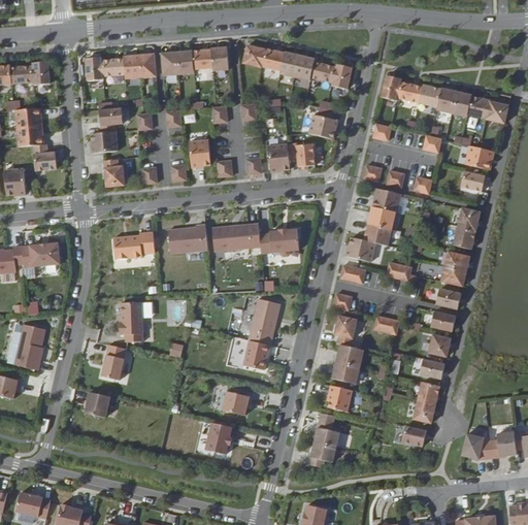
[(244,44),(244,45),(240,62),(259,66),(259,69),(289,76),(290,73),(330,81),(329,85),(344,89),(350,67),(334,63),(333,66),(311,62),(312,60),(294,56),(294,55),(264,47),(263,48),(244,44)]
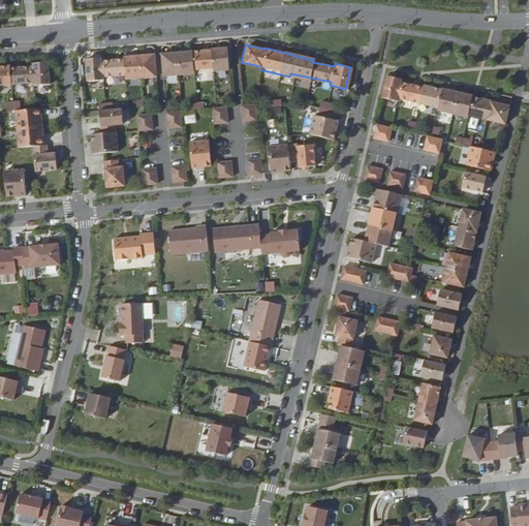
[(211,51),(160,56),(162,76),(193,74),(193,70),(212,68),(213,71),(228,70),(226,49),(211,50),(211,51)]
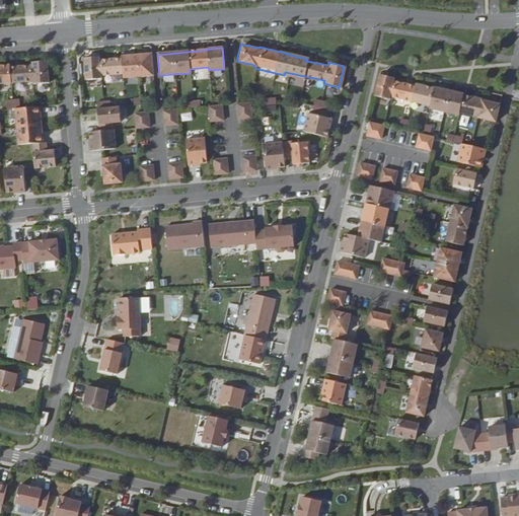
[(152,74),(151,55),(121,57),(121,59),(99,61),(98,58),(83,59),(85,81),(100,79),(100,76),(122,74),(122,77),(152,74)]
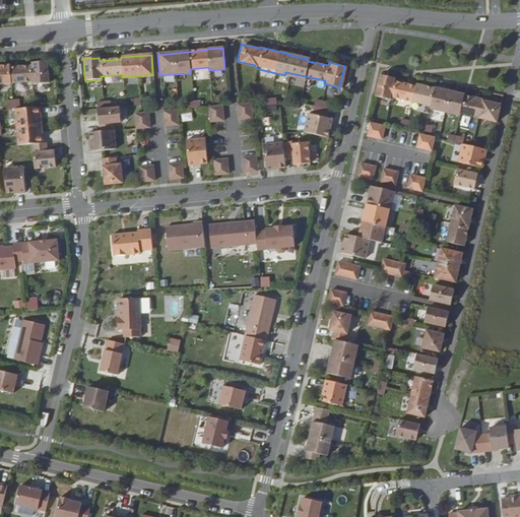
[(9,66),(0,66),(0,84),(10,84),(10,83),(31,82),(33,85),(48,84),(46,62),(30,63),(30,66),(9,68),(9,66)]
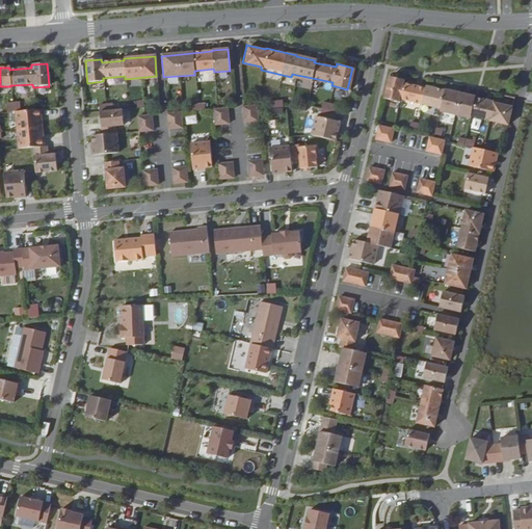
[(505,124),(509,105),(490,101),(490,100),(472,96),(472,95),(442,87),(442,88),(423,84),(422,86),(401,81),(401,78),(386,75),(380,97),(396,100),(397,97),(437,107),(436,109),(468,116),(468,113),(486,118),(505,124)]
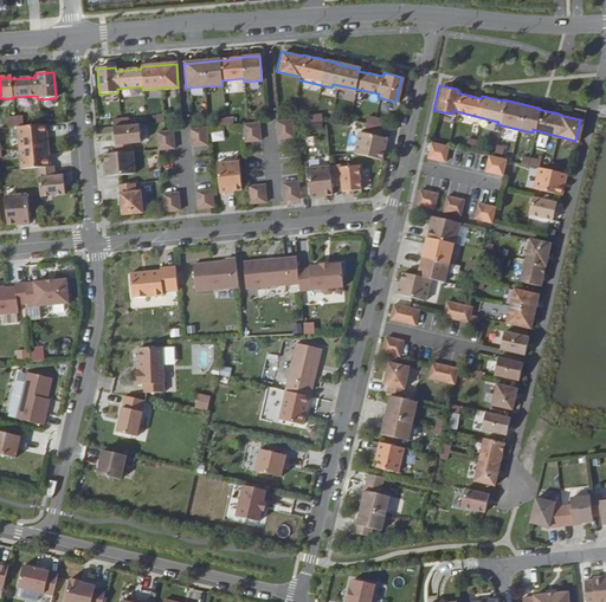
[(322,112),(308,112),(308,128),(323,127),(322,112)]
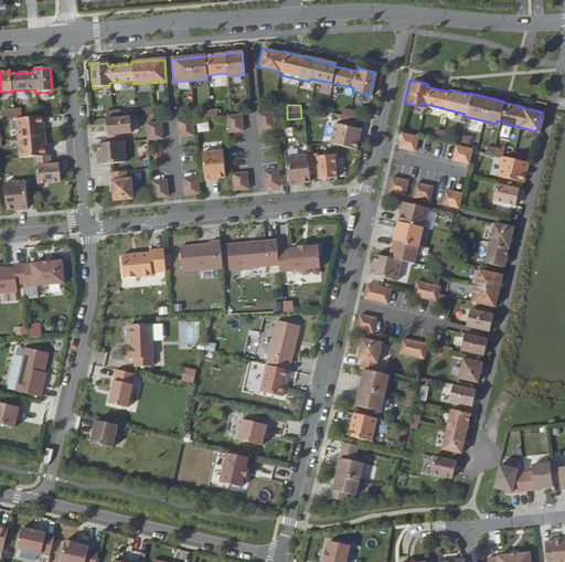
[(7,116),(22,116),(21,106),(7,106),(7,116)]
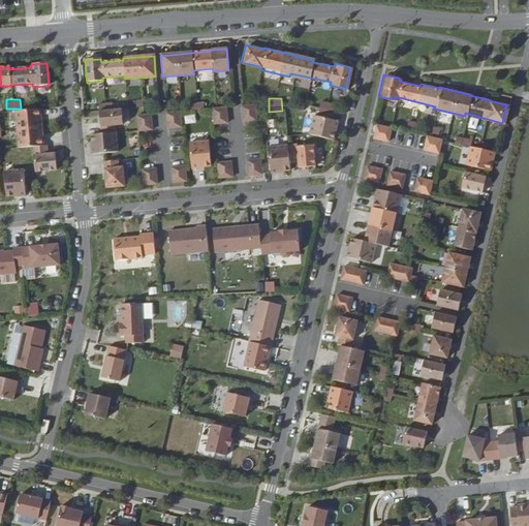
[(321,99),(320,106),(334,109),(335,101),(321,99)]
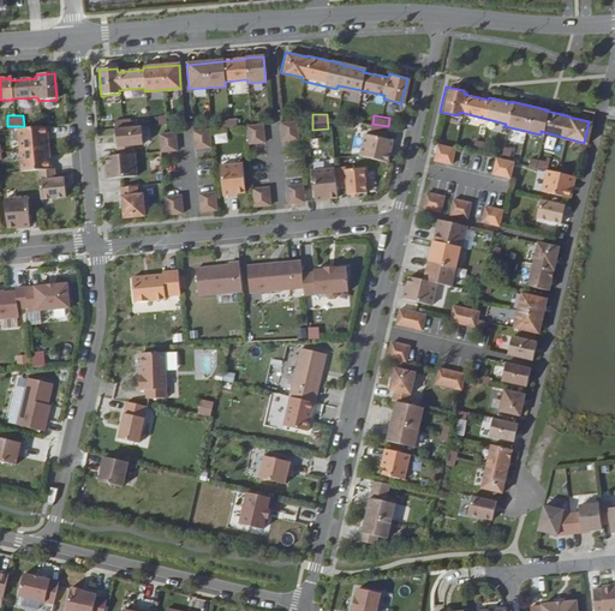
[(296,121),(280,123),(281,141),(297,139),(296,121)]
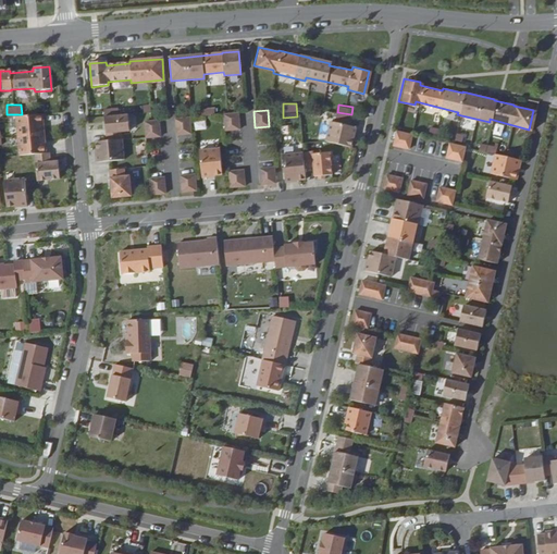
[(357,126),(359,118),(332,112),(327,133),(354,138),(356,126),(357,126)]
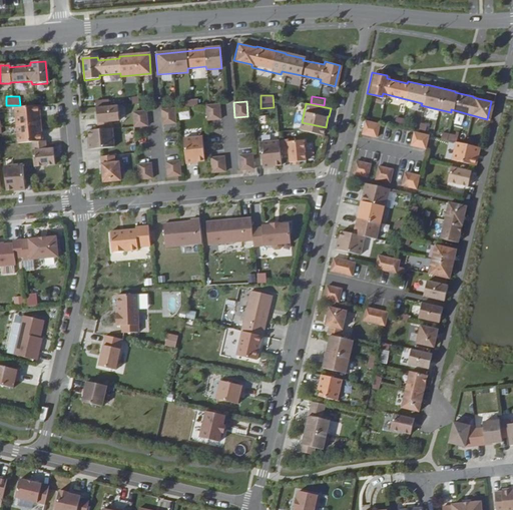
[(218,104),(205,105),(206,119),(219,118),(218,104)]
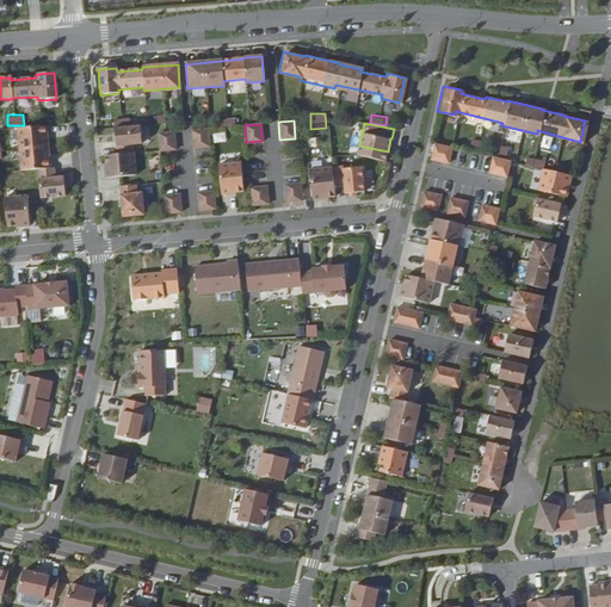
[(106,169),(106,178),(137,175),(135,154),(134,154),(134,144),(143,144),(141,125),(116,128),(118,155),(106,155),(107,168),(106,169)]
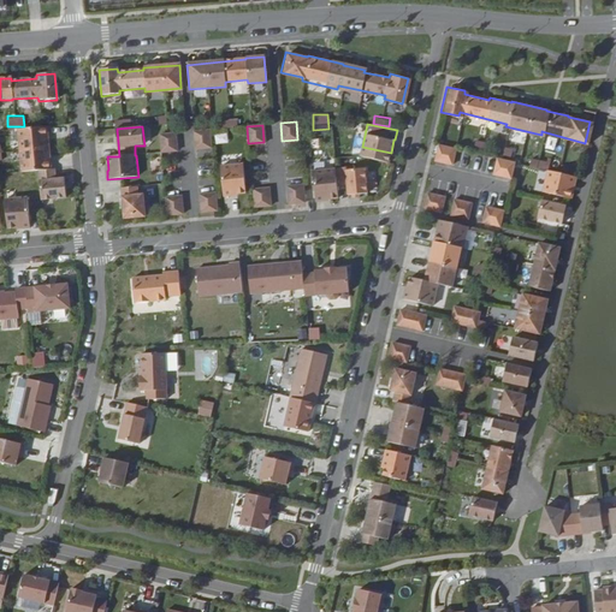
[(49,170),(46,128),(17,130),(21,172),(37,171),(40,201),(65,198),(63,179),(54,180),(53,170),(49,170)]
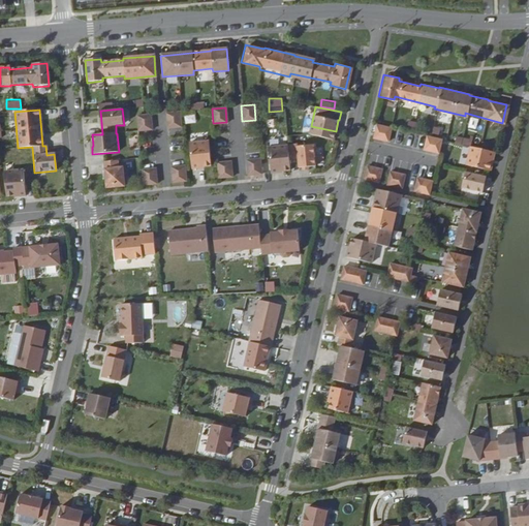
[(180,112),(166,113),(167,128),(181,127),(180,112)]
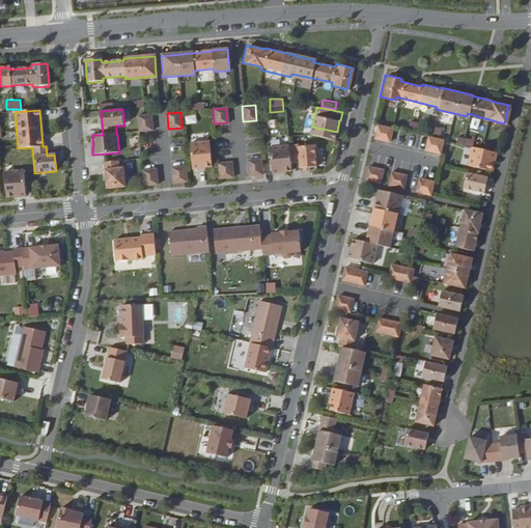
[(144,115),(137,116),(138,124),(138,132),(139,132),(152,130),(151,123),(150,115),(144,115)]
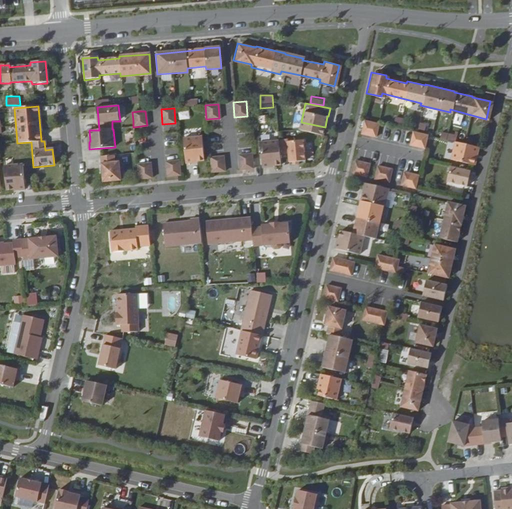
[(395,114),(394,122),(403,123),(404,116),(395,114)]
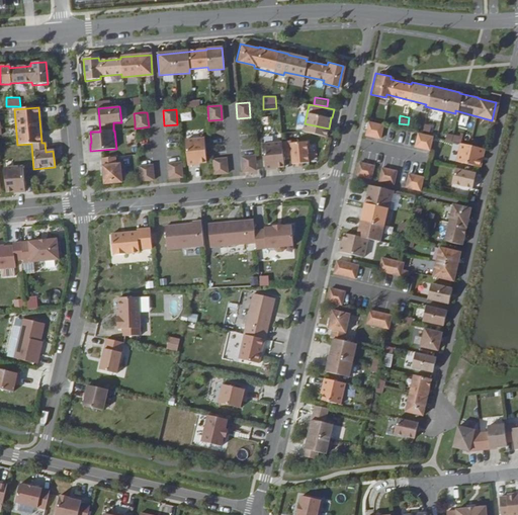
[(366,121),(364,135),(377,138),(380,124),(366,121)]
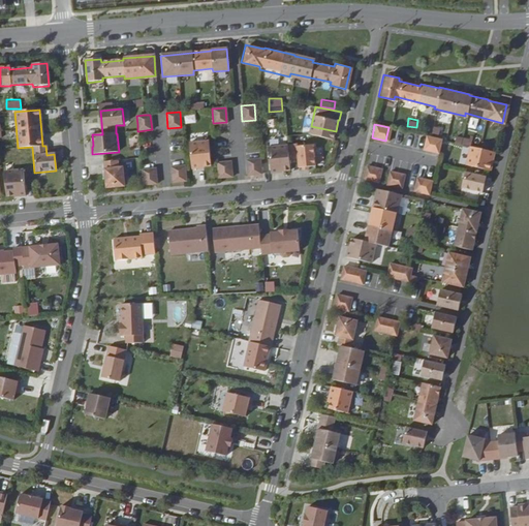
[(457,133),(455,141),(469,144),(470,136),(457,133)]
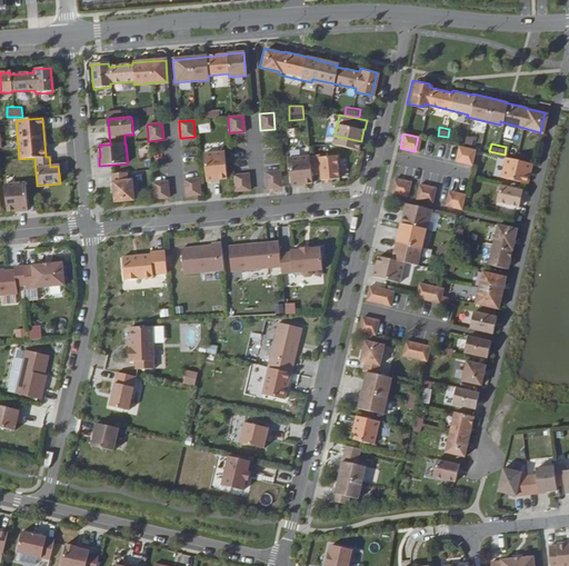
[(457,146),(453,160),(469,164),(472,149),(457,146)]
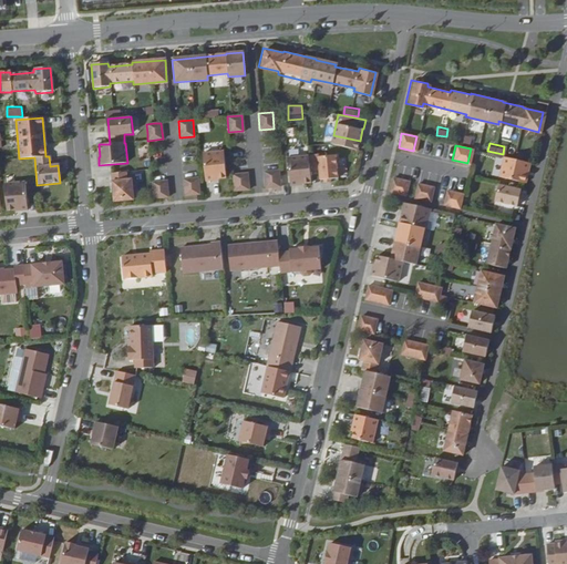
[(204,152),(206,180),(215,180),(215,177),(227,176),(225,150),(204,152)]
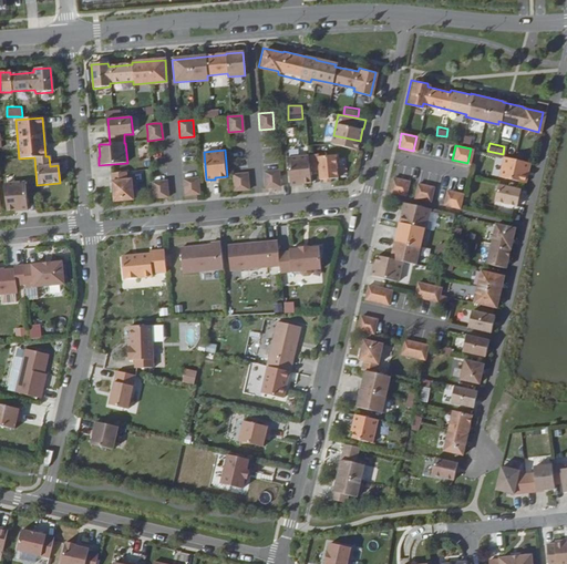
[(289,156),(291,184),(299,184),(299,182),(311,181),(310,170),(320,168),(321,178),(339,177),(337,154),(319,155),(319,153),(289,156)]
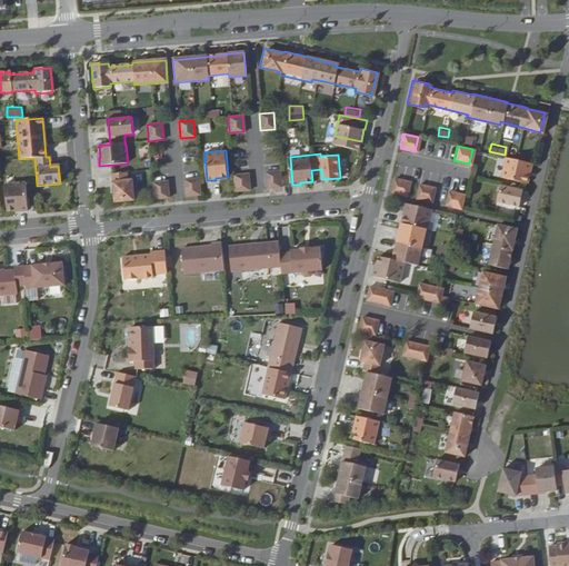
[(526,181),(530,162),(503,156),(499,176),(526,181)]
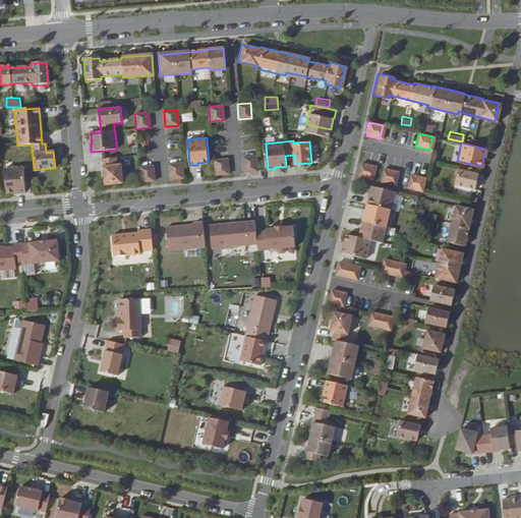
[(242,157),(243,171),(256,170),(255,156),(242,157)]
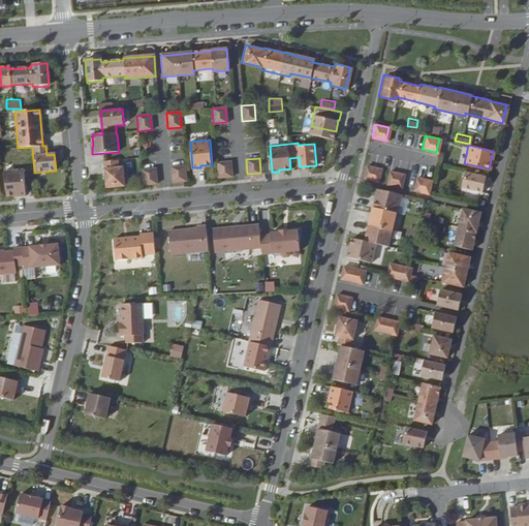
[(107,188),(125,186),(124,167),(119,167),(119,160),(104,161),(107,188)]
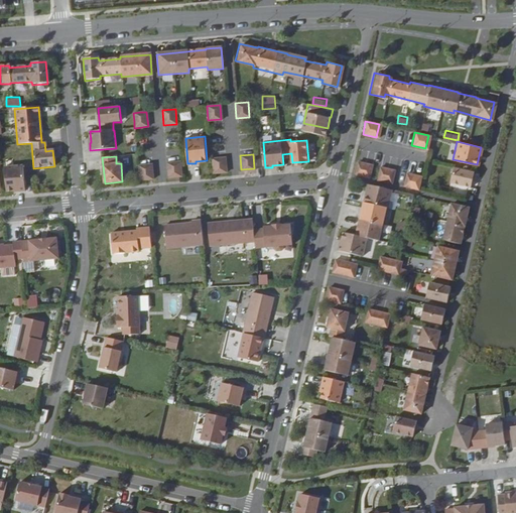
[(212,158),(213,171),(227,171),(225,157),(212,158)]
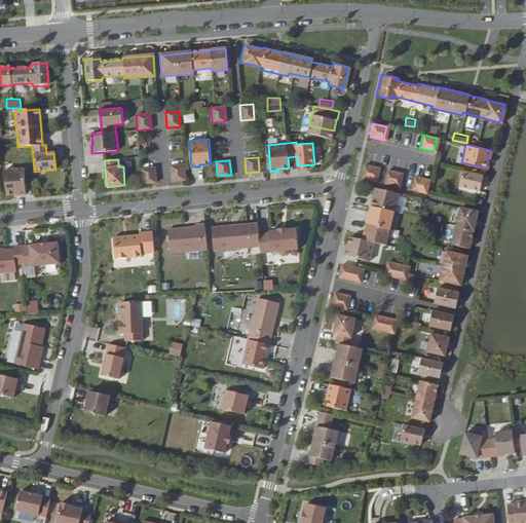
[(363,163),(360,177),(375,180),(378,166),(363,163)]
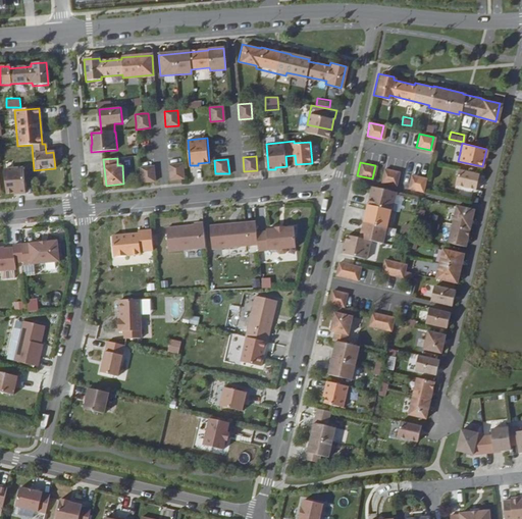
[(170,178),(184,177),(183,163),(169,164),(170,178)]
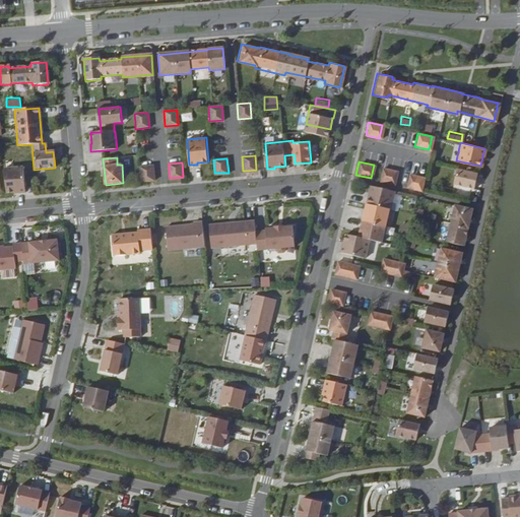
[(139,167),(141,180),(154,179),(152,166),(139,167)]
